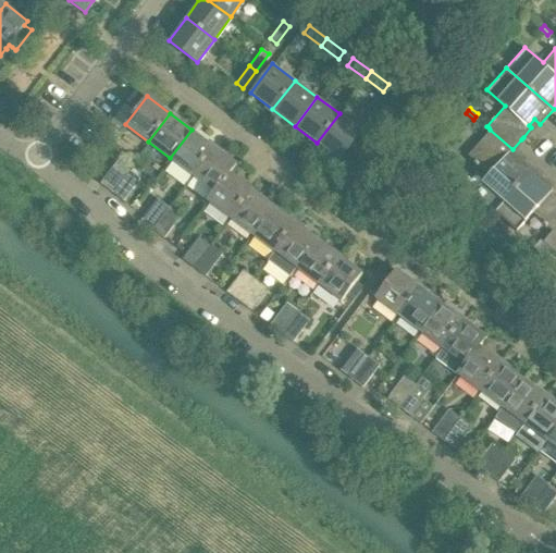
[(340,113),(317,143),(340,159),(361,130),(340,113)]
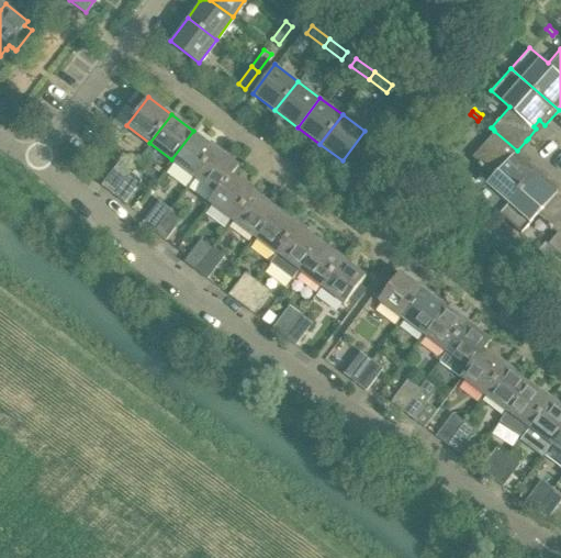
[(193,131),(171,159),(194,177),(215,147),(193,131)]
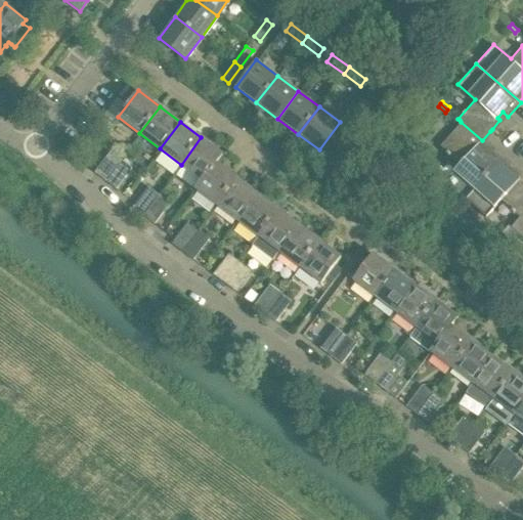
[(461,122),(441,144),(461,162),(445,180),(466,198),(505,155),(490,142),(486,147),(480,142),(482,140),(461,122)]
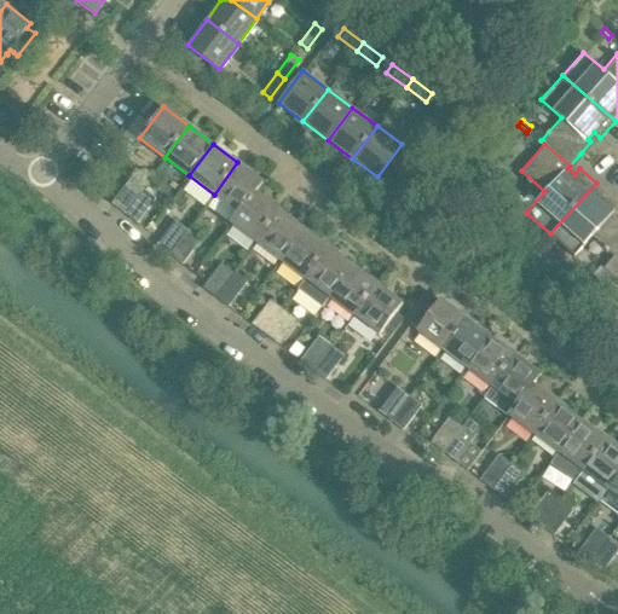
[(422,162),(413,155),(405,166),(415,172),(422,162)]
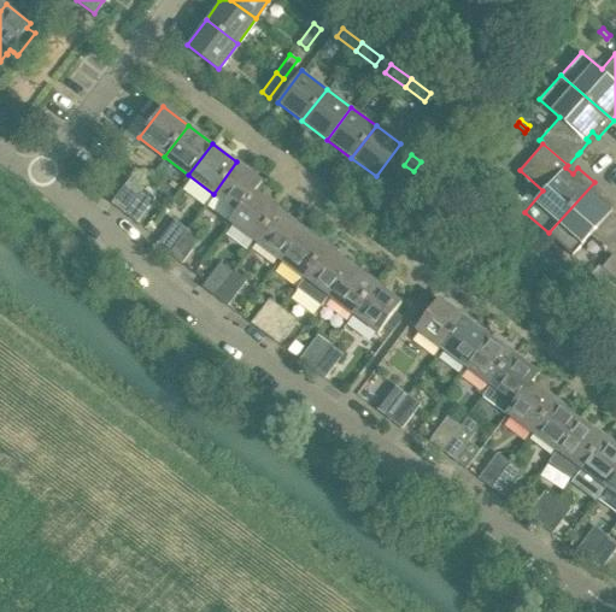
[(236,162),(213,194),(236,211),(253,189),(262,180),(236,162)]
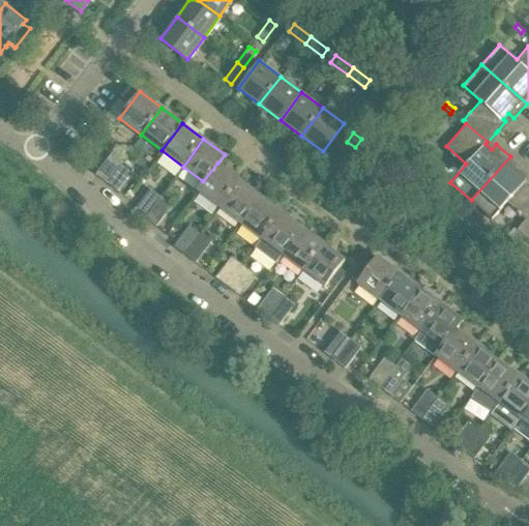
[(107,181),(122,159),(111,151),(95,173),(107,181)]
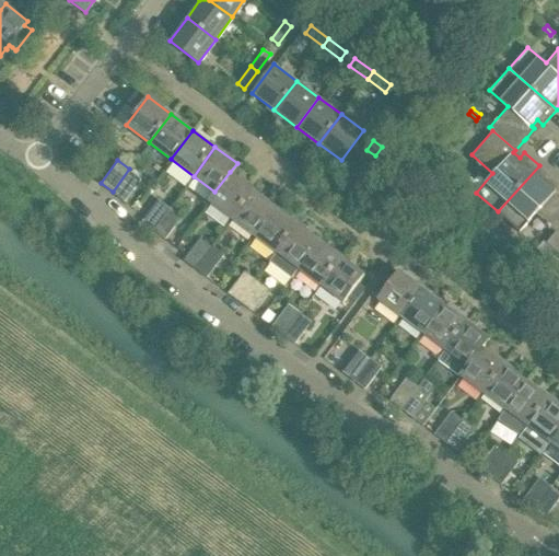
[(539,165),(498,211),(520,231),(536,212),(556,230),(557,231),(558,230),(558,229),(558,228),(558,187),(557,186),(555,188),(549,184),(554,178),(539,165)]
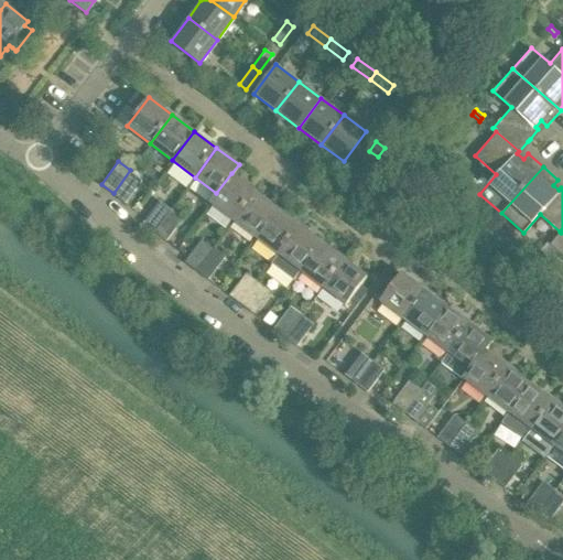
[(130,170),(114,193),(125,202),(141,179),(130,170)]
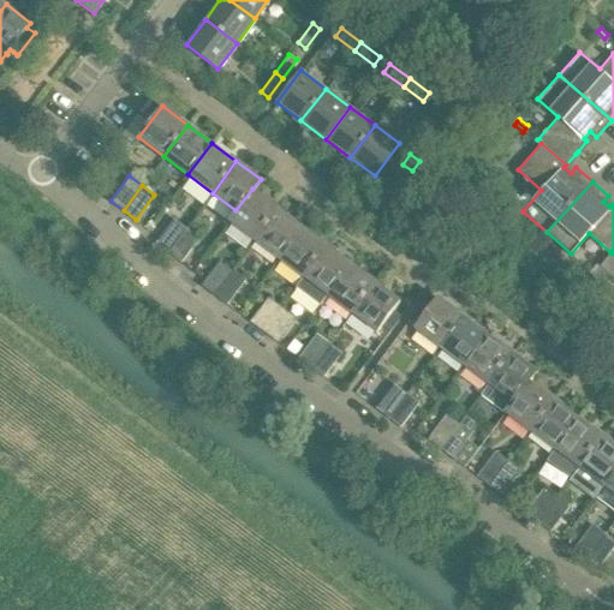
[(232,215),(228,221),(254,239),(278,208),(252,189),(236,210),(232,215)]
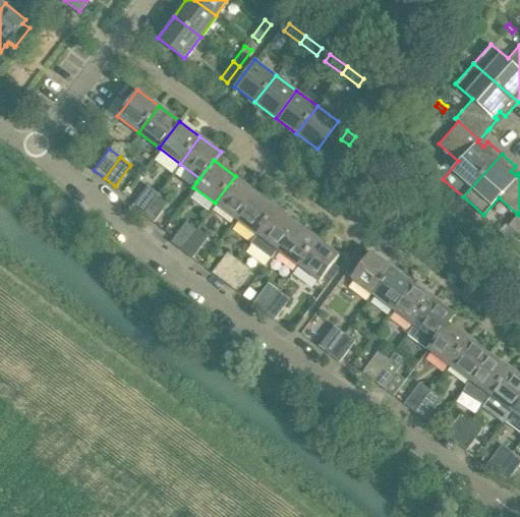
[(235,176),(215,203),(236,219),(256,191),(235,176)]
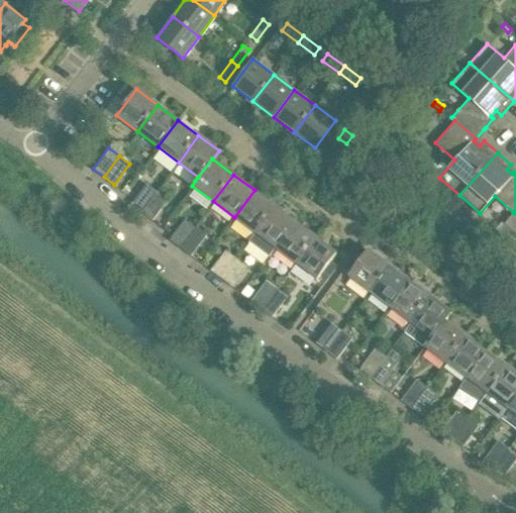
[(141,211),(157,191),(145,183),(130,203),(141,211)]
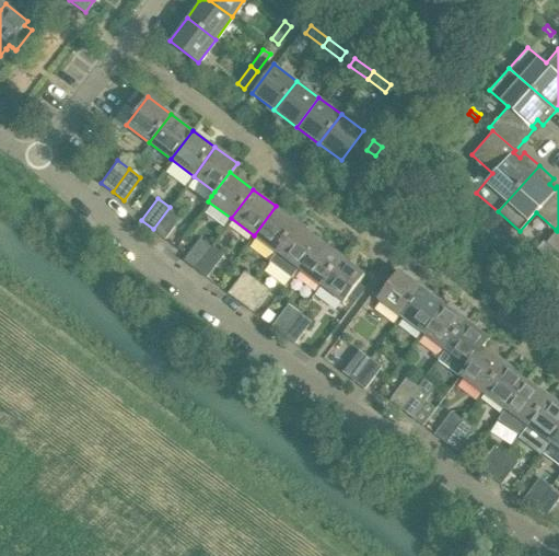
[(276,206),(254,235),(275,251),(276,252),(298,222),(276,206)]
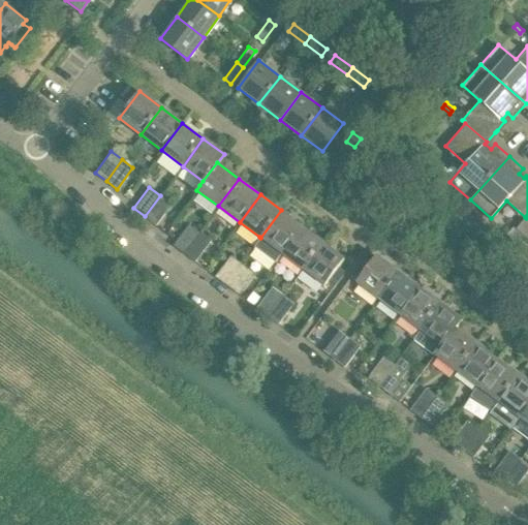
[(160,195),(145,216),(155,224),(172,204),(160,195)]
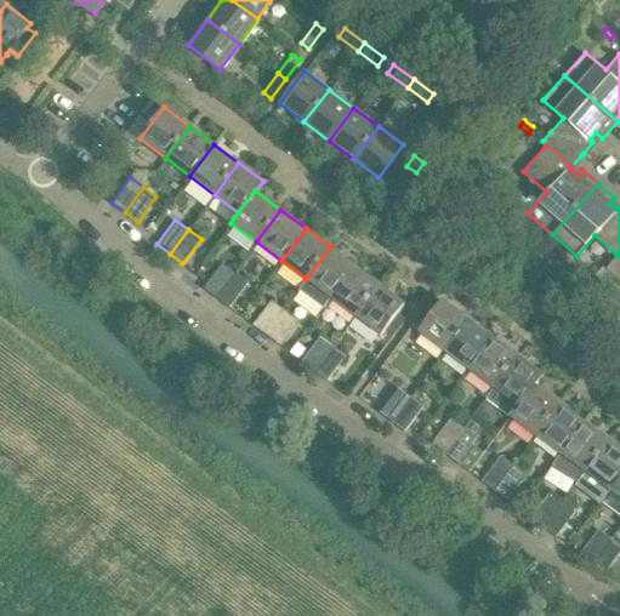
[(305,278),(297,287),(322,306),(329,296),(330,297),(354,264),(330,246),(306,279),(305,278)]
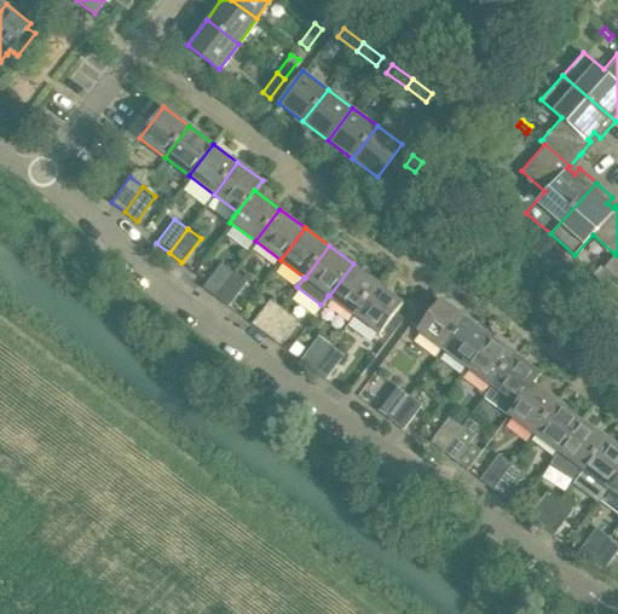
[(614,254),(604,266),(617,278),(617,252),(617,253),(617,254),(616,255),(614,254)]
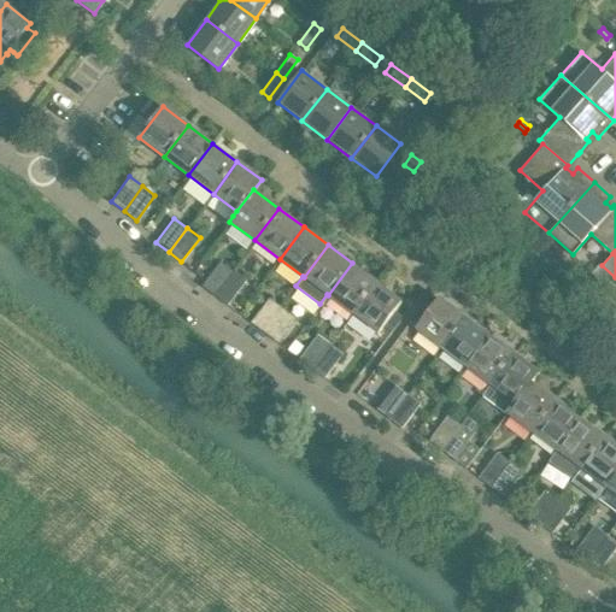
[(215,294),(233,270),(220,260),(201,284),(215,294)]
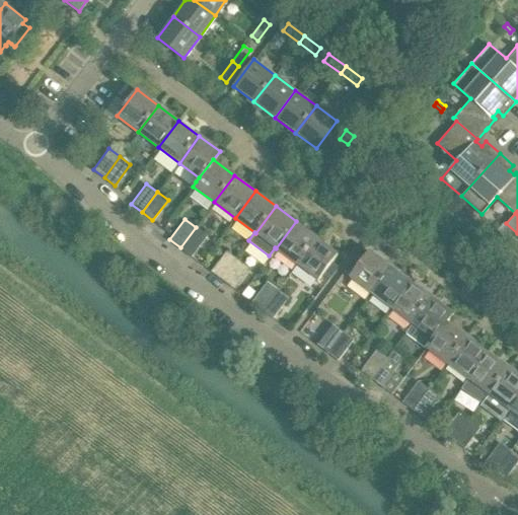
[(503,220),(497,227),(501,230),(506,223),(503,220)]
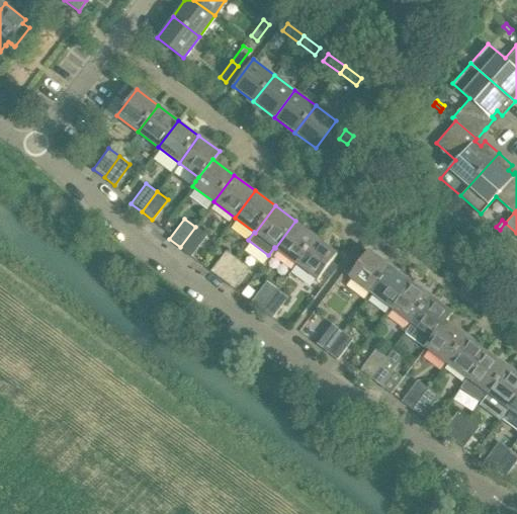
[(295,221),(275,248),(296,263),(316,237),(295,221)]
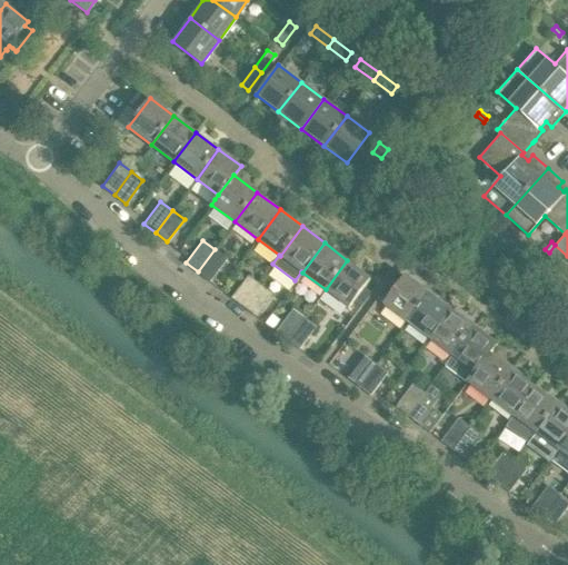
[(215,249),(198,271),(210,280),(227,258),(215,249)]
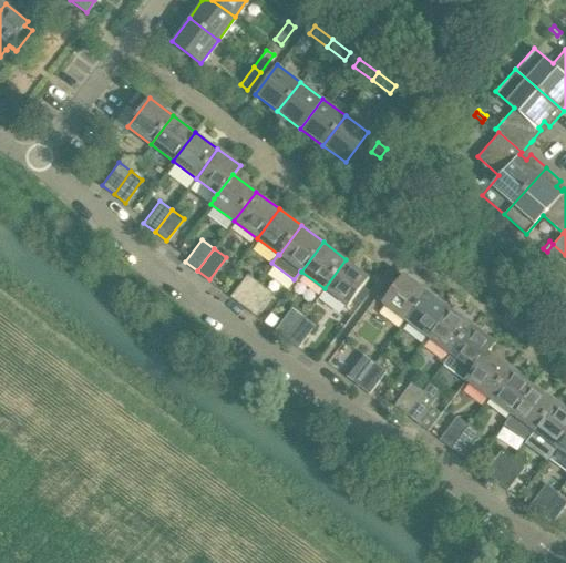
[(346,259),(325,288),(347,305),(351,299),(352,298),(358,303),(369,288),(363,283),(369,276),(346,259)]
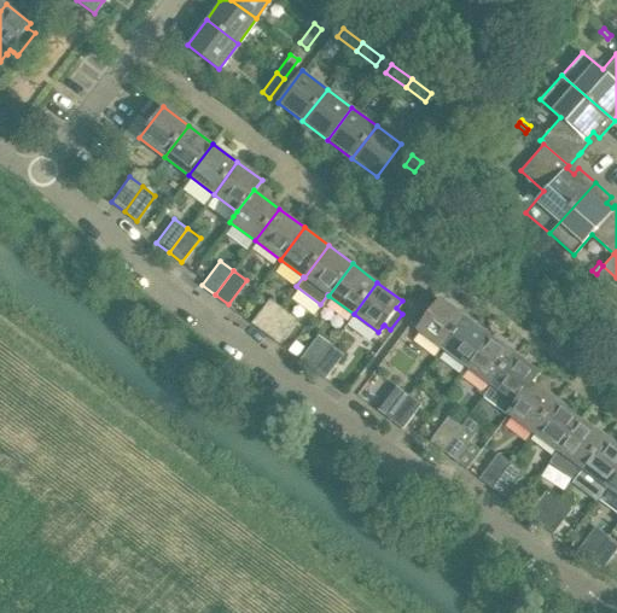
[(265,332),(283,307),(269,297),(251,322),(265,332)]
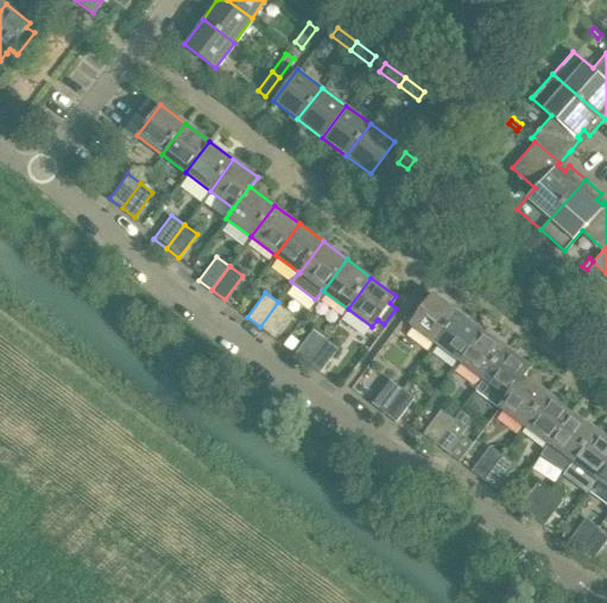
[(421,294),(408,312),(415,318),(411,324),(436,342),(459,312),(434,293),(429,300),(421,294)]
